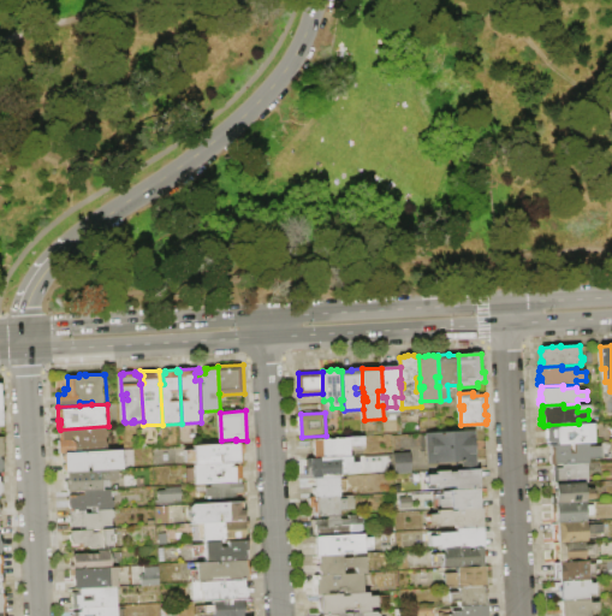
[(590,443),(559,444),(558,442),(550,442),(548,440),(548,426),(548,425),(578,424),(596,422),(598,443),(590,443)]
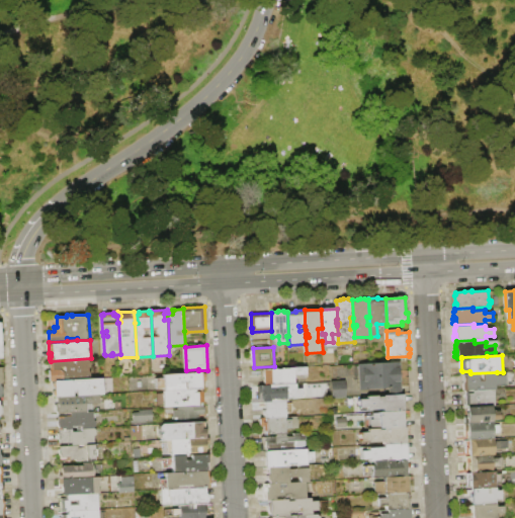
[(55,381),(51,381),(51,370),(52,370),(51,361),(91,358),(92,379),(55,381)]
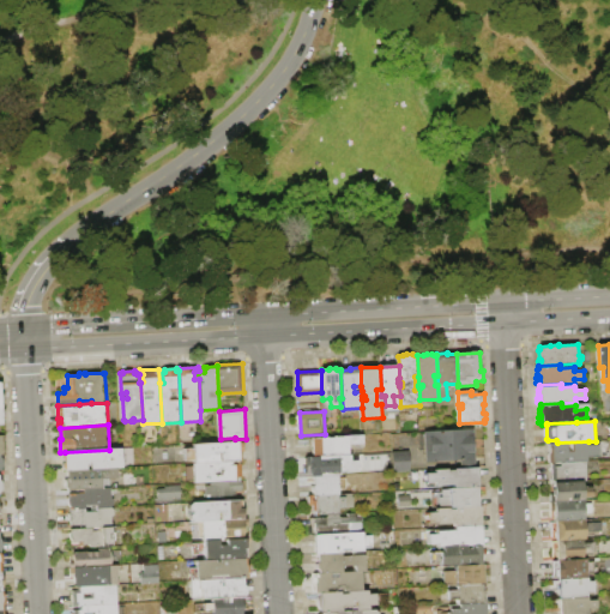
[(426,431),(475,428),(476,459),(427,462),(426,431)]
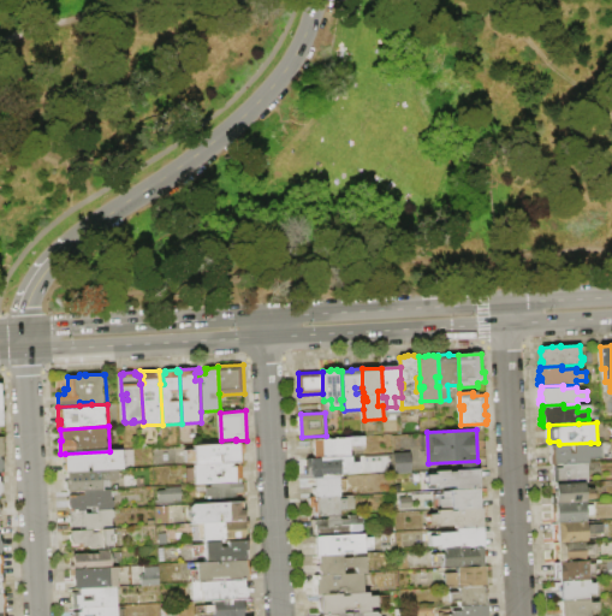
[(343,457),(315,458),(315,439),(321,438),(330,438),(330,439),(336,439),(336,437),(338,437),(338,438),(340,438),(340,437),(366,436),(366,445),(350,445),(350,456),(343,457)]
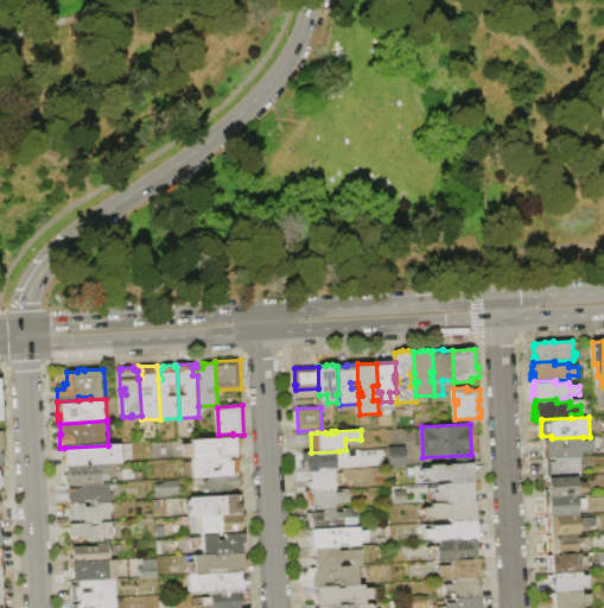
[(231,457),(221,457),(220,449),(217,449),(218,457),(195,458),(195,456),(185,456),(185,444),(194,444),(194,439),(240,437),(240,438),(241,438),(242,448),(240,448),(240,456),(231,457)]
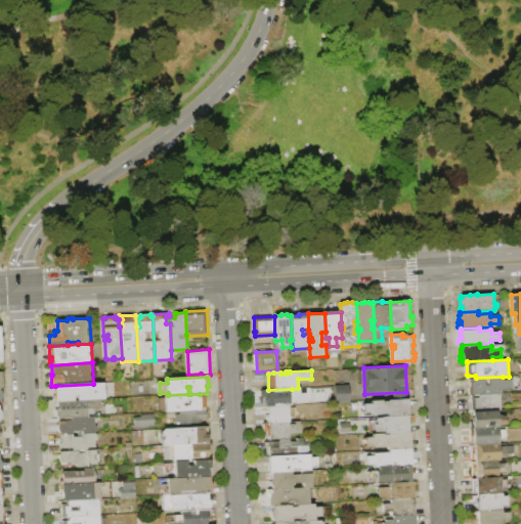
[(472,395),(470,395),(469,379),(476,378),(503,377),(503,379),(513,379),(514,389),(503,390),(504,393),(502,393),(480,394),(475,395),(472,395)]
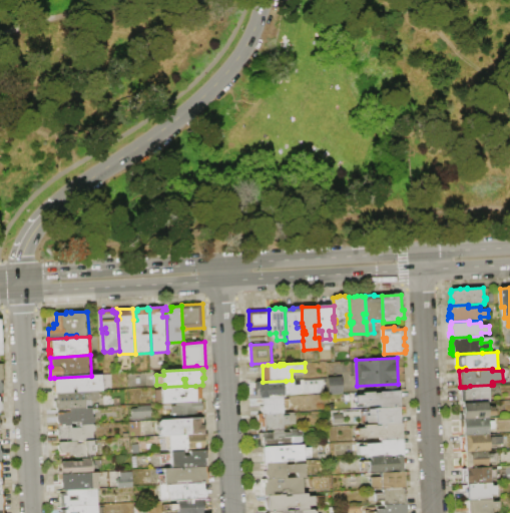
[(57,394),(55,394),(55,392),(53,391),(53,388),(55,386),(55,385),(52,384),(52,380),(54,378),(91,376),(102,375),(103,391),(98,391),(77,392),(76,388),(73,388),(74,393),(57,394)]
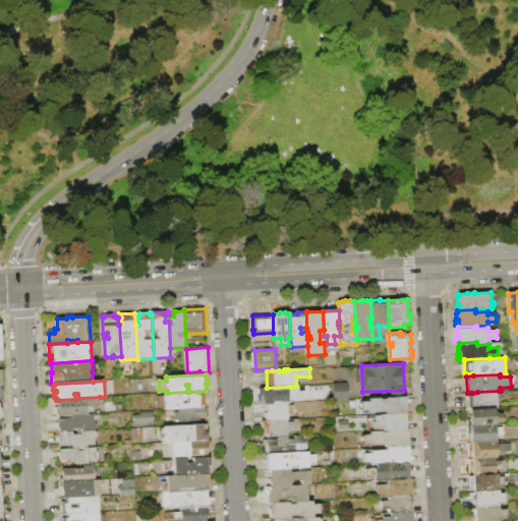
[(334,383),(349,383),(350,400),(335,401),(334,383)]
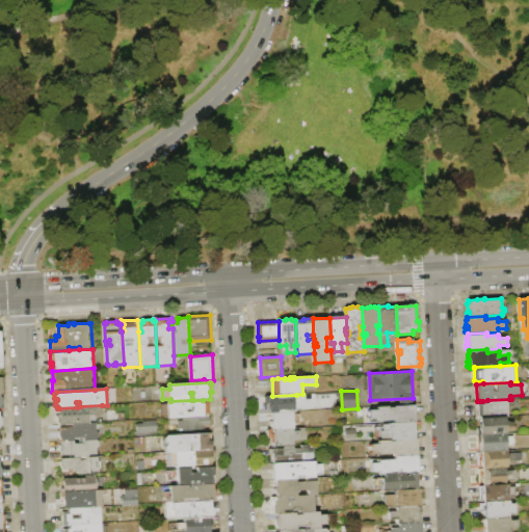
[(294,411),(270,413),(269,403),(267,403),(266,396),(272,396),(296,395),(296,397),(305,397),(305,399),(311,399),(312,408),(295,408),(295,411),(294,411)]
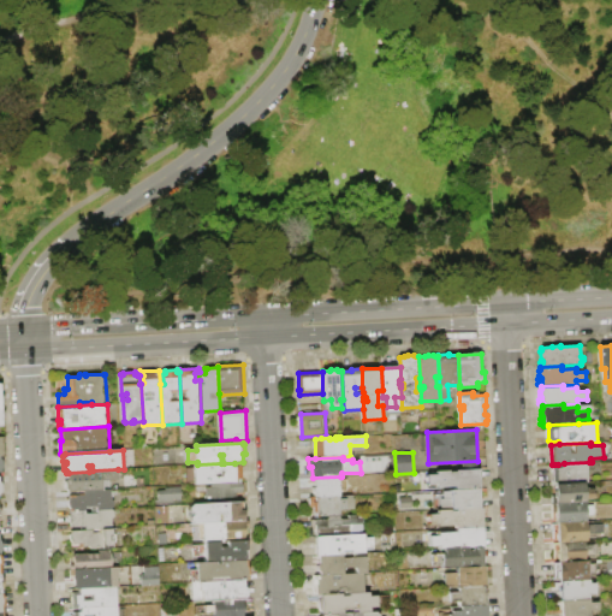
[(586,483),(558,484),(558,481),(554,481),(554,465),(558,465),(558,467),(564,467),(564,463),(589,462),(590,483),(586,483)]
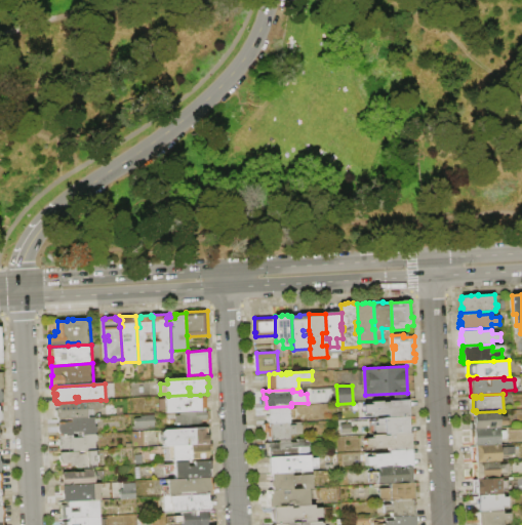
[(188,412),(168,413),(167,396),(168,396),(189,395),(191,395),(200,395),(200,398),(207,397),(208,409),(207,409),(207,411),(188,412)]
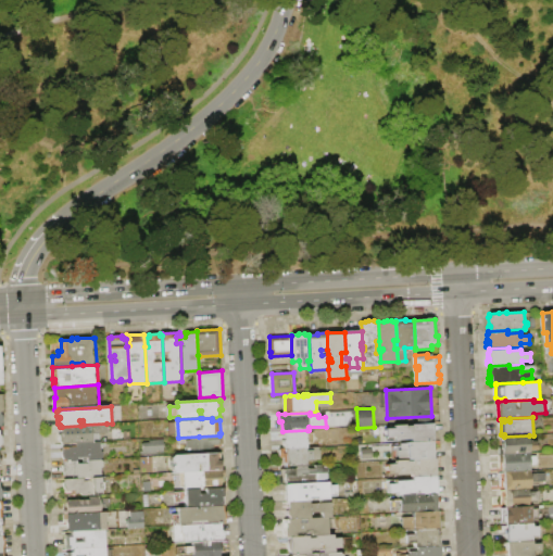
[(396,425),(407,424),(407,426),(412,426),(412,424),(434,422),(435,441),(434,441),(413,442),(413,439),(396,440),(396,437),(387,438),(386,428),(396,428),(396,425)]
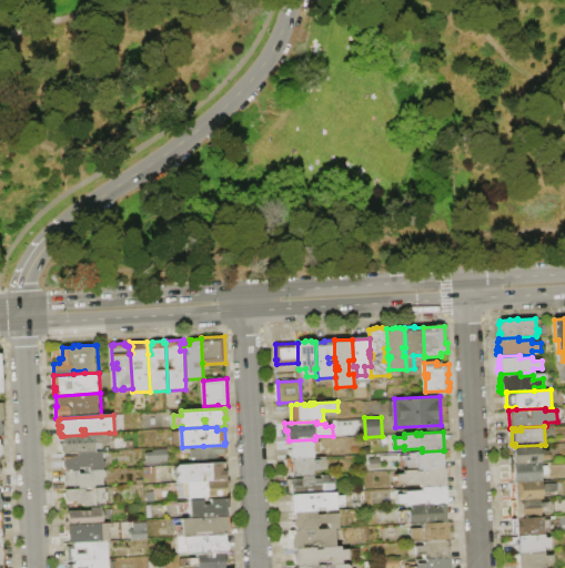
[(79,453),(61,454),(60,442),(63,440),(63,436),(82,435),(86,434),(109,433),(109,443),(103,443),(103,450),(94,450),(94,452),(79,453)]
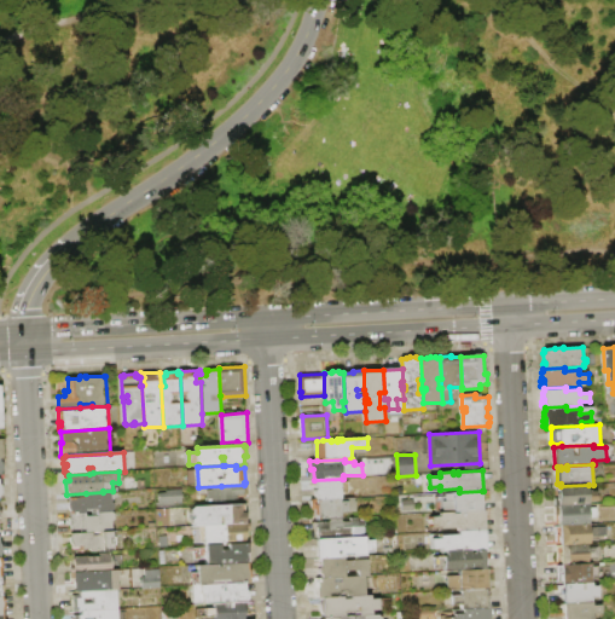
[(312,480),(314,480),(342,479),(342,482),(348,481),(349,492),(342,493),(343,498),(318,499),(318,497),(315,496),(315,490),(317,489),(317,486),(312,486),(312,480)]
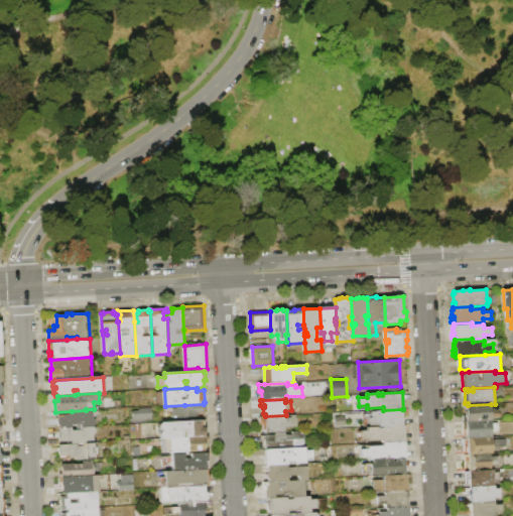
[(174,408),(184,407),(184,405),(204,404),(205,404),(206,412),(195,413),(195,416),(191,416),(191,420),(174,420),(174,408)]
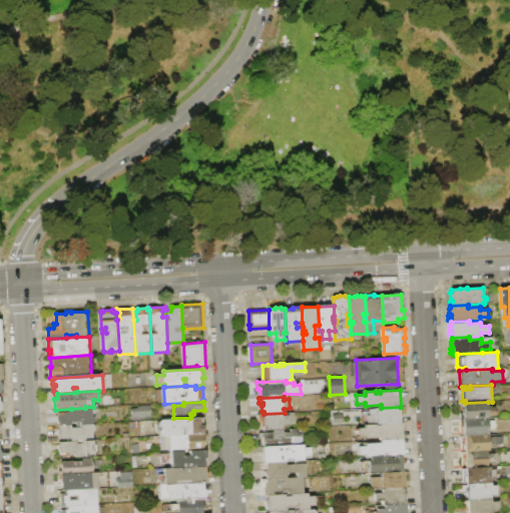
[(488,418),(460,419),(460,413),(462,413),(462,403),(465,403),(488,402),(488,407),(494,406),(495,415),(489,415),(489,418),(488,418)]
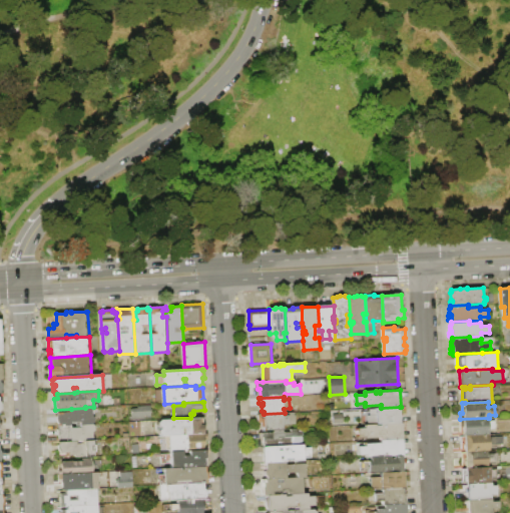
[(131,420),(131,416),(133,416),(133,409),(138,409),(138,406),(152,405),(153,419),(131,420)]
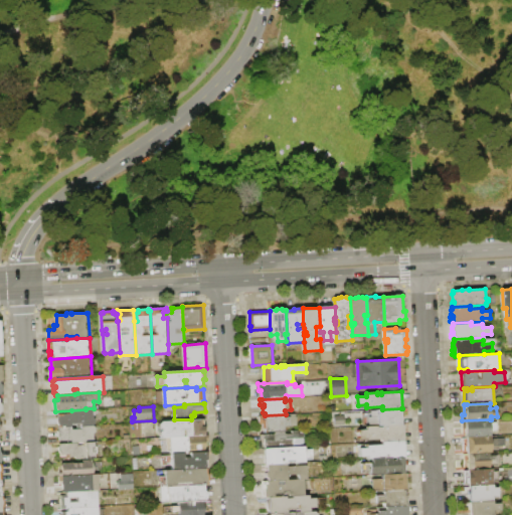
[(382,409),(401,408),(402,424),(378,425),(378,424),(369,424),(369,416),(368,416),(367,410),(378,410),(378,409),(382,409)]
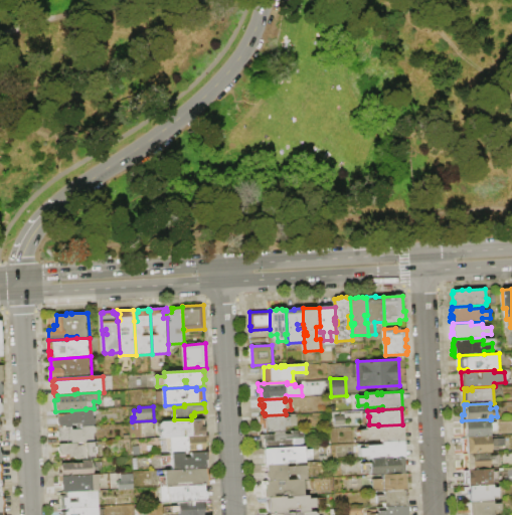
[(95,425),(82,425),(82,423),(73,424),(73,426),(59,426),(59,424),(58,422),(58,420),(59,417),(59,414),(71,413),(71,410),(86,409),(94,409),(95,425)]
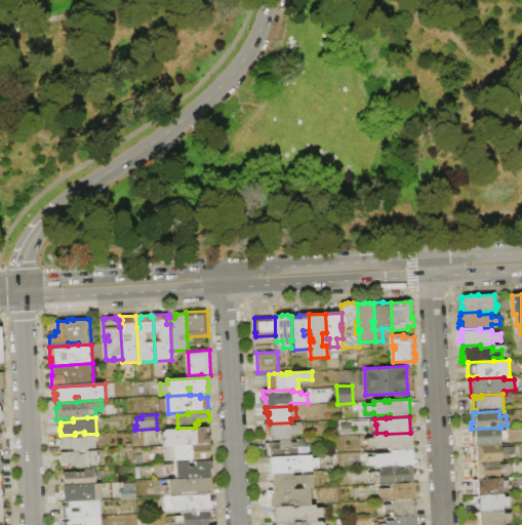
[(282,440),(271,440),(271,437),(268,437),(268,432),(266,432),(265,423),(270,423),(291,422),(303,421),(303,425),(304,425),(304,434),(290,435),(290,439),(282,440)]
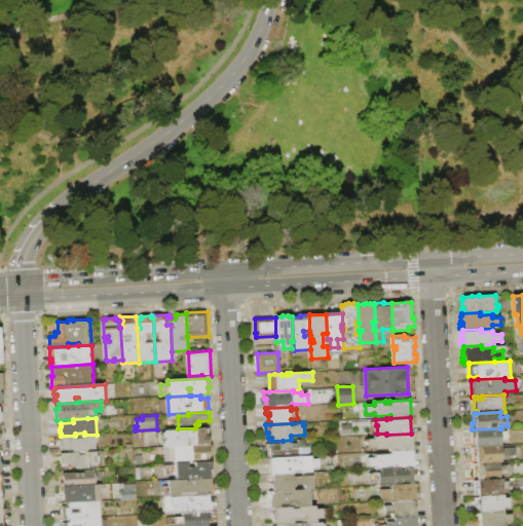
[(176,446),(164,447),(163,430),(210,428),(211,445),(190,446),(190,440),(187,440),(188,446),(176,446)]
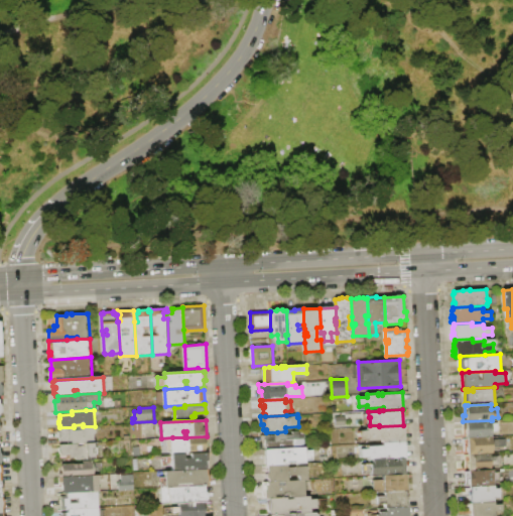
[(492,436),(468,437),(467,437),(467,433),(457,434),(457,428),(464,428),(463,421),(491,420),(491,423),(499,422),(499,430),(491,431),(492,436)]
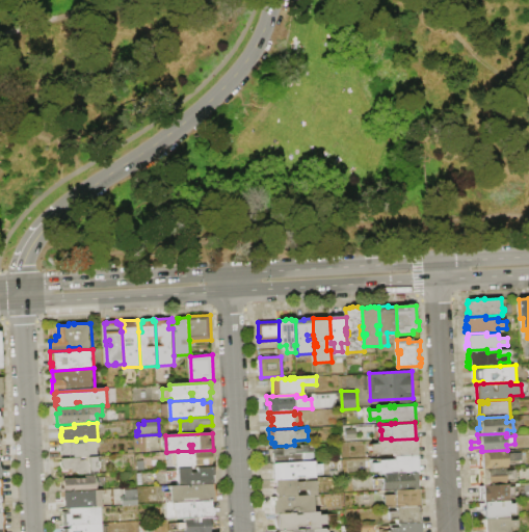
[(391,440),(416,439),(418,439),(418,455),(396,456),(395,454),(379,455),(379,452),(371,453),(371,444),(378,444),(378,441),(391,440)]
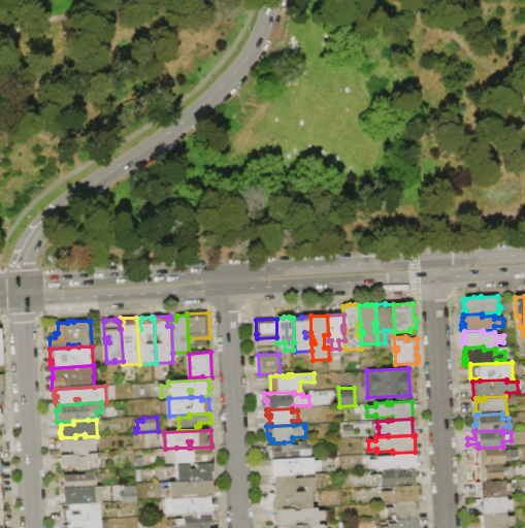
[(98,453),(89,454),(80,454),(75,454),(75,452),(62,452),(62,450),(61,448),(60,441),(62,440),(61,437),(75,437),(75,439),(85,439),(85,436),(97,436),(98,453)]
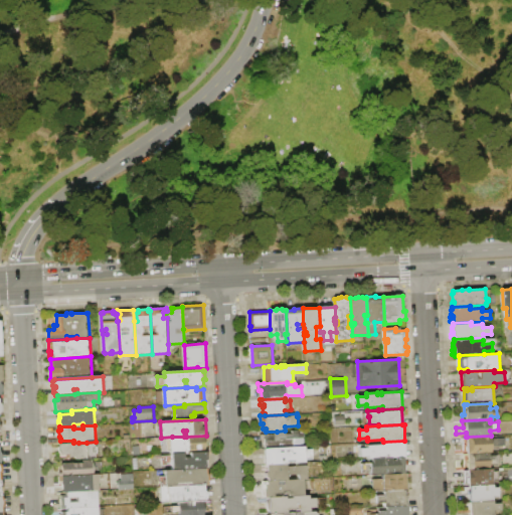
[(265,435),(275,434),(277,432),(285,431),(286,431),(286,434),(293,434),(293,431),(304,430),(305,447),(266,448),(265,435)]
